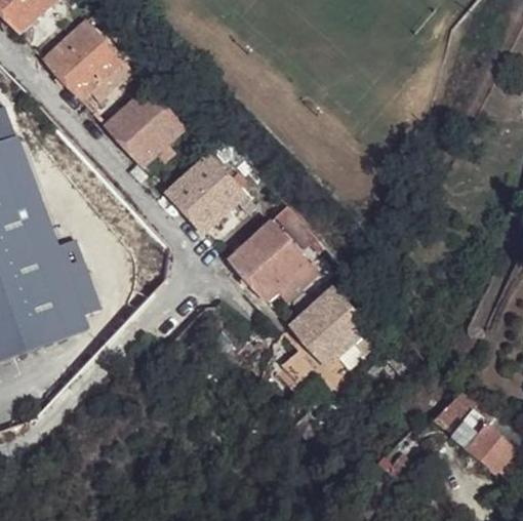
[(0,14),(12,29),(28,14),(33,19),(45,7),(40,3),(43,0),(51,0),(58,8),(67,2),(65,0),(0,0),(0,14)]
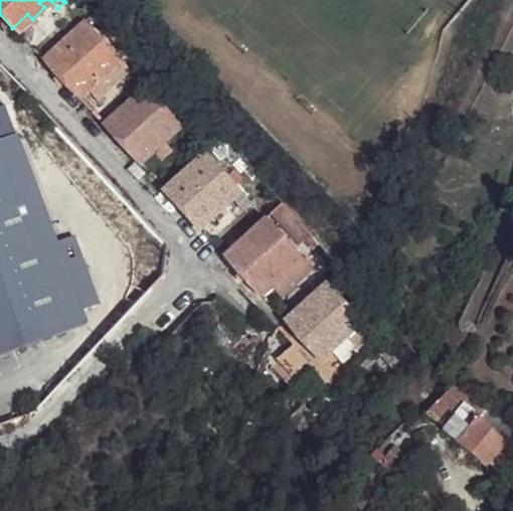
[(128,67),(82,19),(38,56),(74,95),(109,62),(120,74),(128,67)]
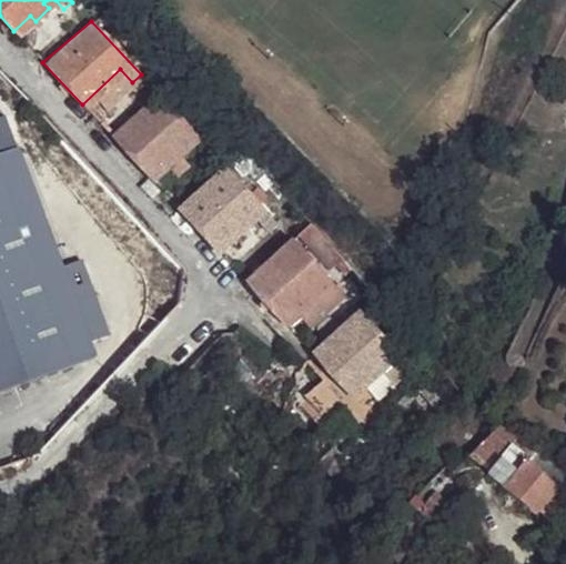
[(208,144),(158,92),(110,133),(149,174),(165,159),(171,164),(184,152),(179,147),(187,140),(199,153),(208,144)]
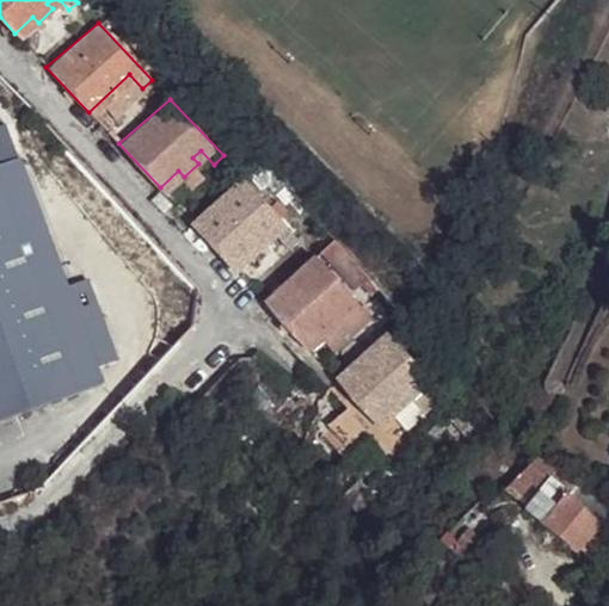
[(5,121),(0,122),(0,416),(102,378),(93,357),(115,348),(99,309),(78,317),(5,121)]
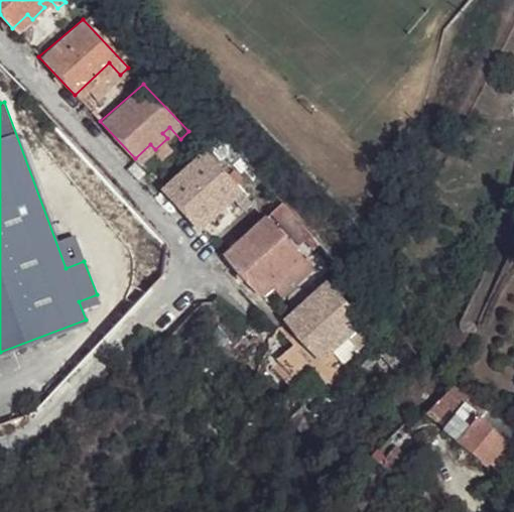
[(218,154),(225,148),(229,145),(221,135),(216,139),(210,144),(218,154)]
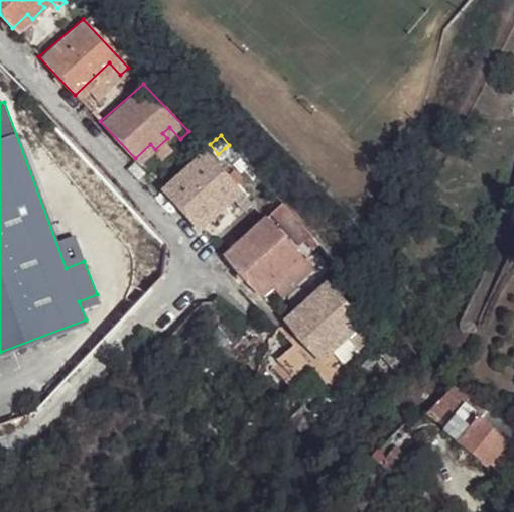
[(250,199),(205,149),(161,186),(197,225),(212,212),(217,216),(229,205),(225,200),(232,194),(243,206),(250,199)]
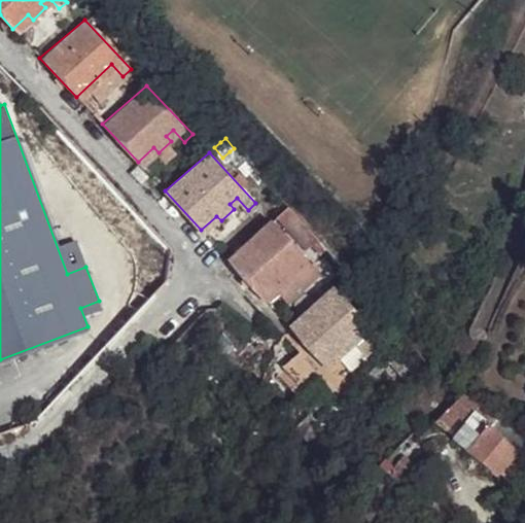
[(319,271),(273,221),(228,259),(265,299),(280,284),(284,289),(296,278),(292,273),(300,266),(311,278),(319,271)]
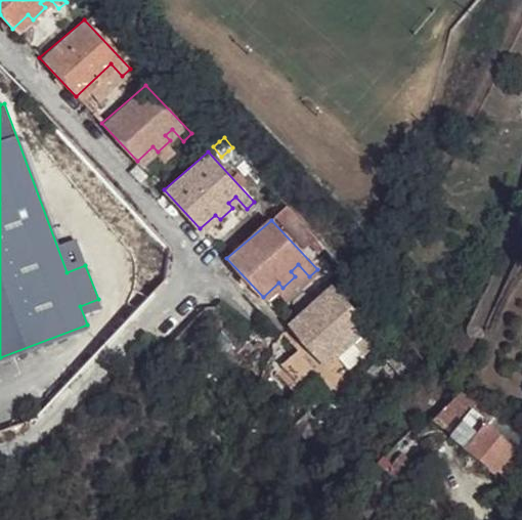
[(379,335),(333,287),(288,325),(324,362),(340,347),(345,352),(357,341),(352,337),(359,330),(372,342),(379,335)]
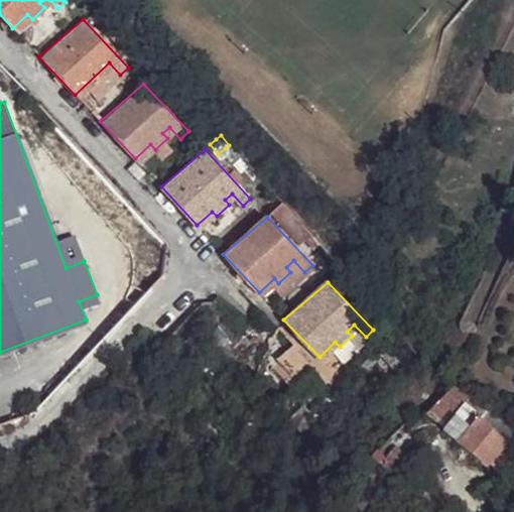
[(299,379),(314,366),(293,343),(278,357),(299,379)]
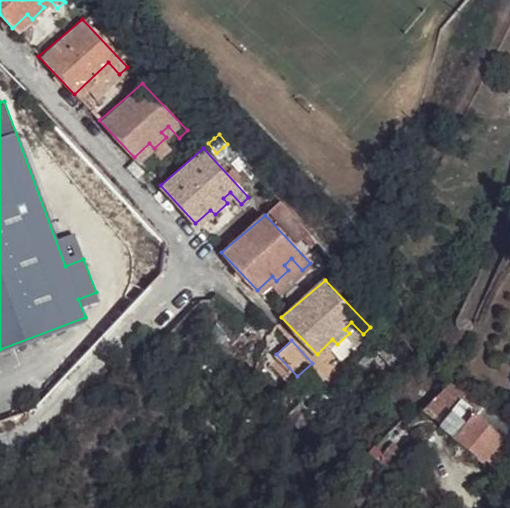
[(422,414),(438,426),(459,400),(444,387),(422,414)]
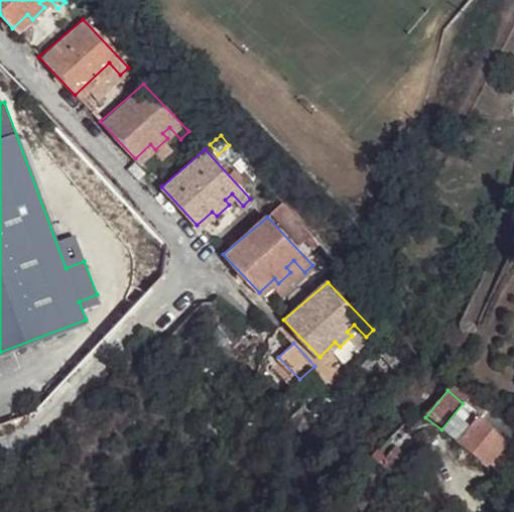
[(441,429),(455,441),(475,417),(477,414),(463,403),(441,429)]
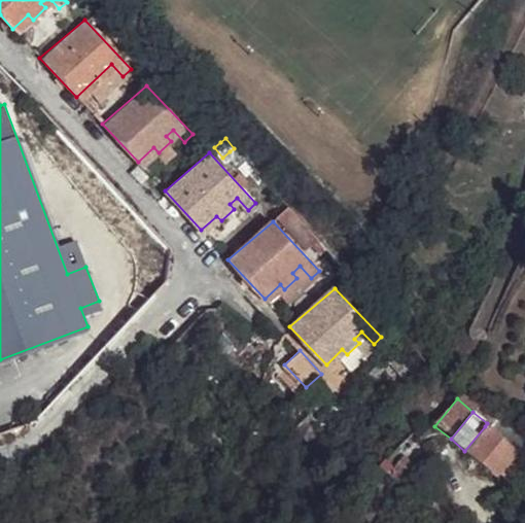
[(496,479),(518,452),(485,426),(464,451),(463,452),(496,479)]
